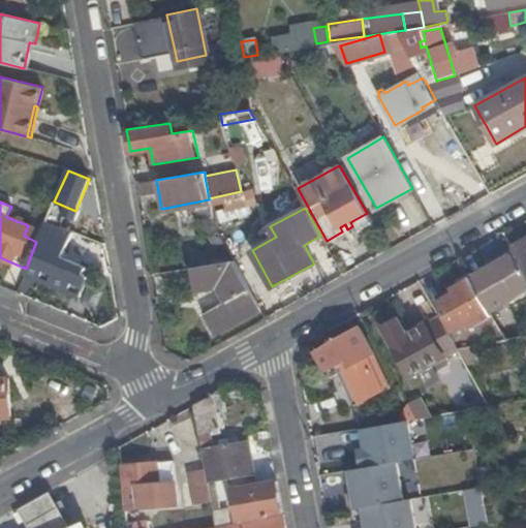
[(57,228),(43,223),(36,242),(34,247),(48,252),(57,228)]
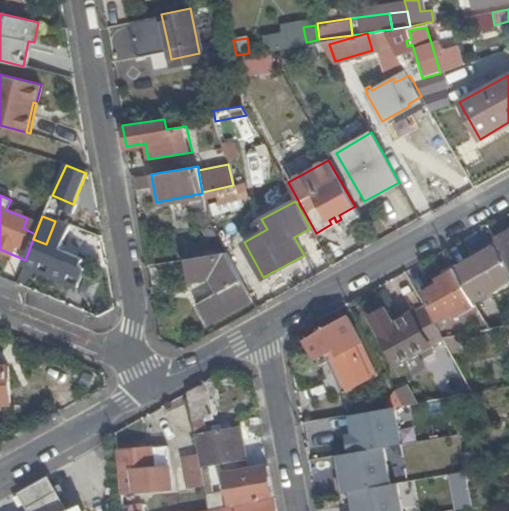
[(508,268),(508,234),(495,243),(496,245),(508,268)]
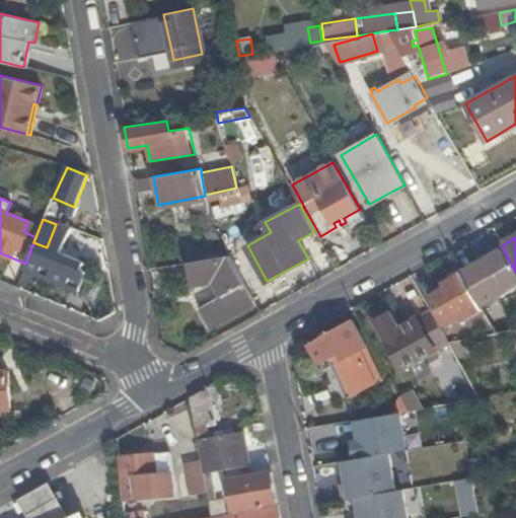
[(31,247),(25,264),(66,281),(72,277),(79,255),(65,250),(61,261),(31,247)]
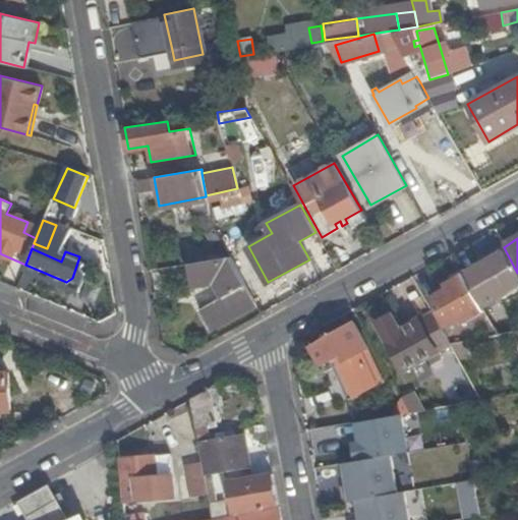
[(461,274),(480,308),(517,286),(517,273),(505,249),(461,274)]
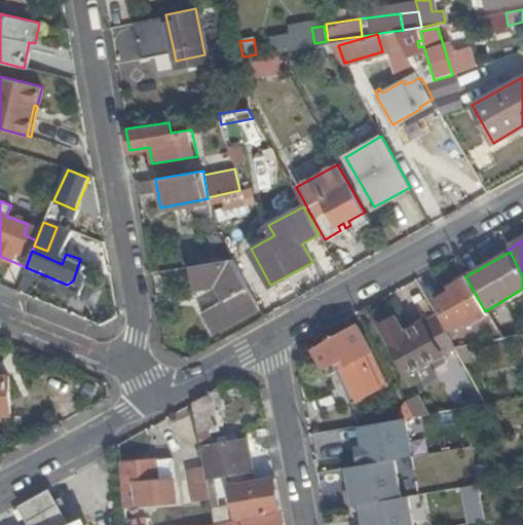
[(259,306),(232,258),(190,266),(194,288),(218,284),(225,298),(200,310),(212,333),(259,306)]
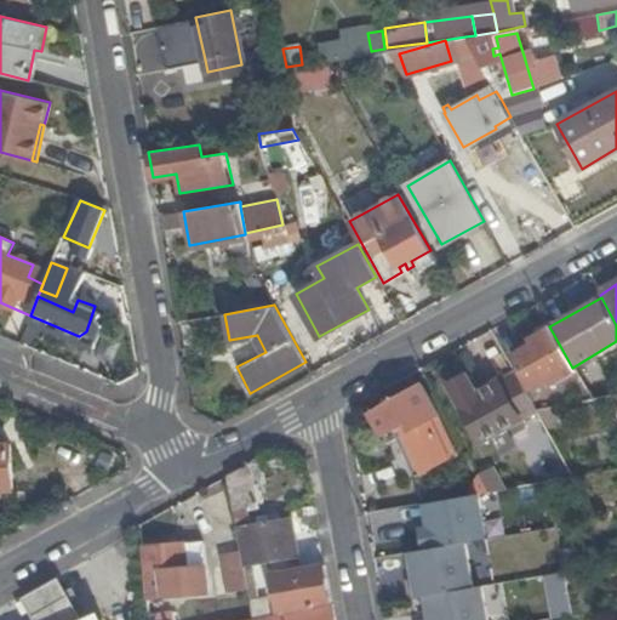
[(548,386),(575,370),(572,368),(549,326),(546,322),(531,330),(533,336),(527,339),(530,343),(510,354),(530,388),(544,380),(548,386)]
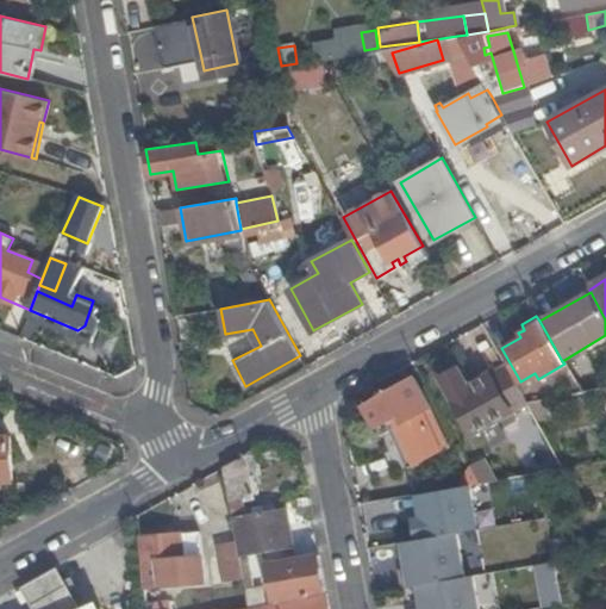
[(503,365),(449,396),(470,434),(510,414),(503,401),(517,391),(503,365)]
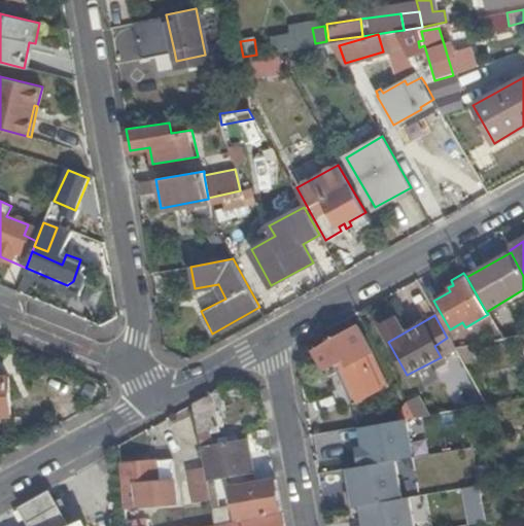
[(355,327),(312,351),(326,377),(341,369),(358,399),(387,384),(355,327)]
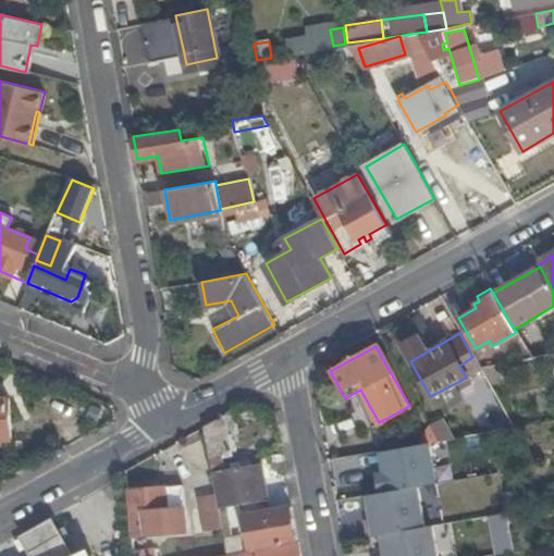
[(495,375),(494,365),(484,367),(485,378),(495,375)]
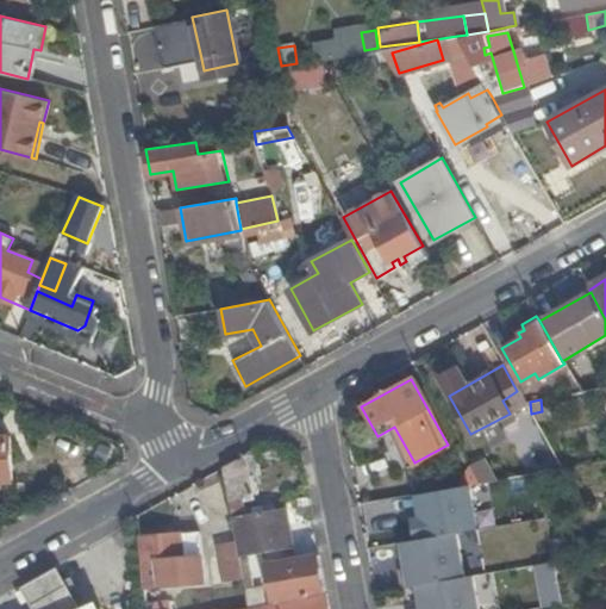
[(479,457),(467,464),(478,483),(536,473),(560,470),(550,451),(518,467),(514,460),(488,474),(479,457)]
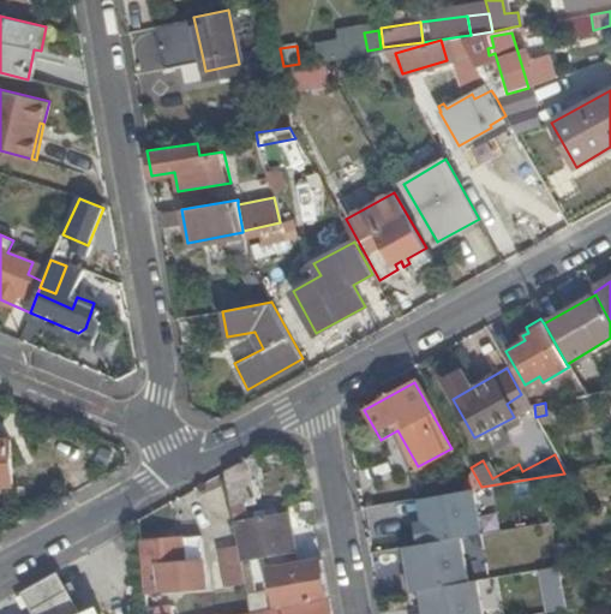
[(244,458),(222,470),(231,523),(233,522),(240,562),(292,553),(285,512),(241,520),(238,494),(249,493),(244,458)]
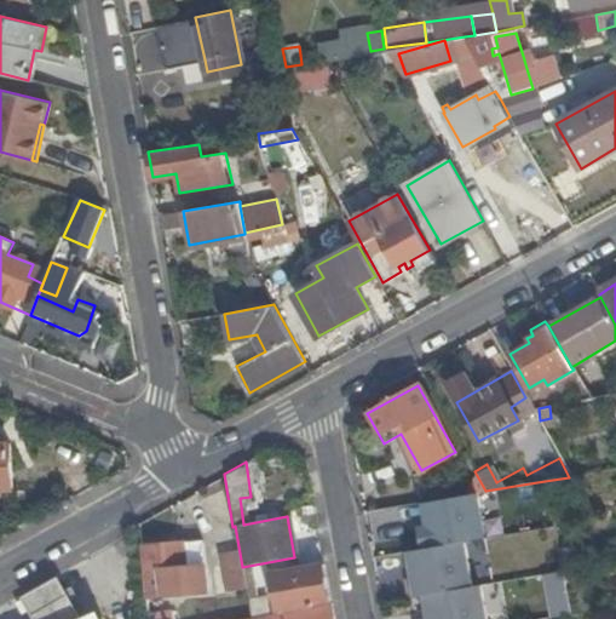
[(383,485),(387,509),(409,505),(403,481),(383,485)]
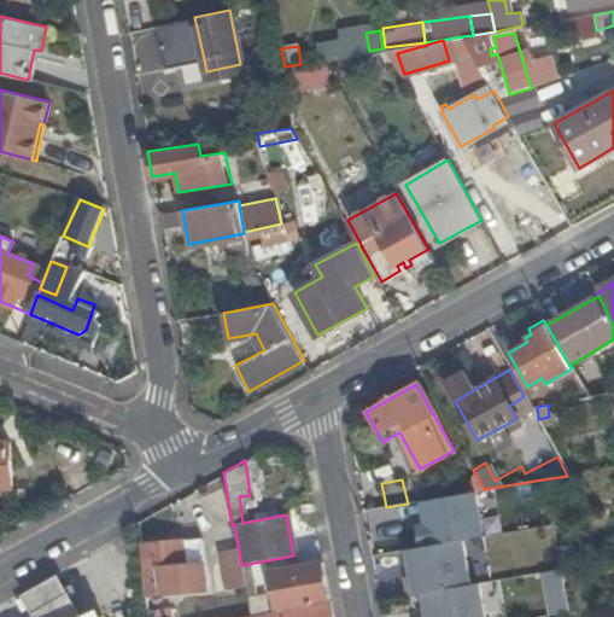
[(475,490),(417,501),(425,546),(480,536),(475,490)]
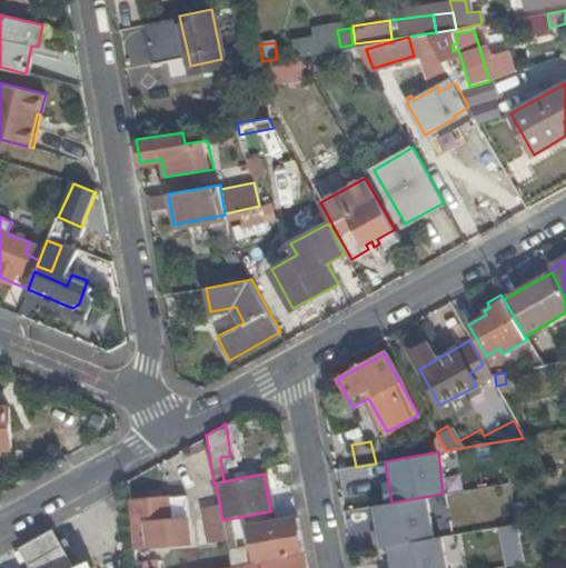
[(166,494),(126,499),(128,524),(139,521),(144,544),(188,537),(181,486),(166,488),(166,494)]
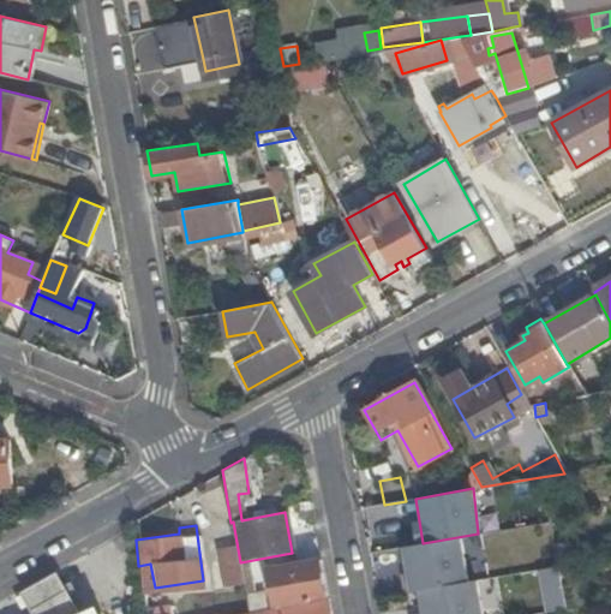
[(485,547),(483,532),(478,534),(467,535),(443,540),(401,548),(402,595),(451,588),(475,584),(491,580),(489,567),(485,547)]
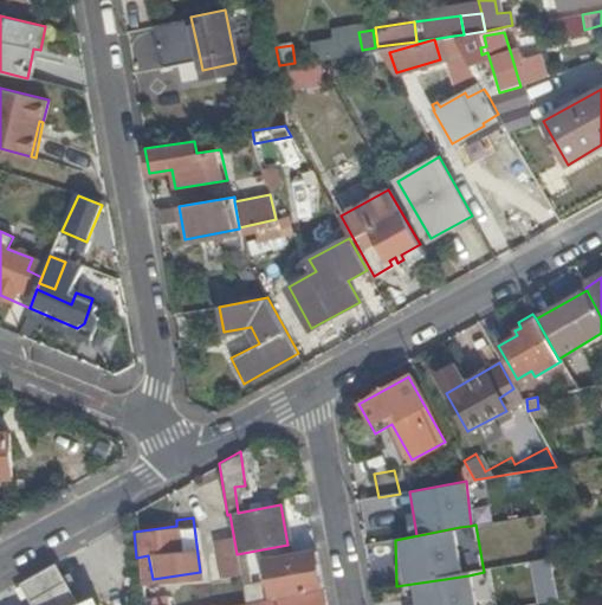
[(237,566),(235,561),(230,528),(212,532),(218,570),(237,566)]
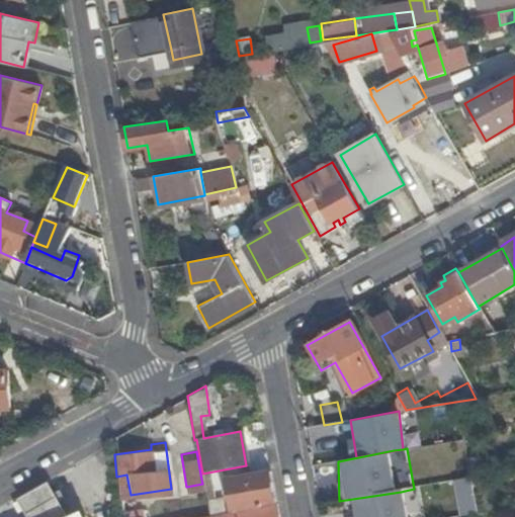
[(434,506),(436,516),(458,516),(476,514),(470,487),(466,466),(452,469),(443,470),(448,503),(434,506)]
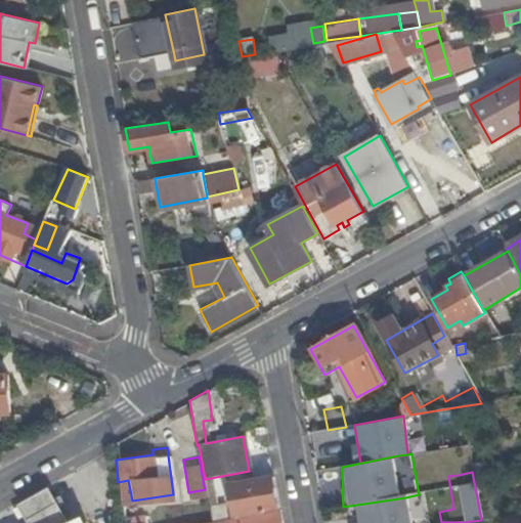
[(232,516),(277,509),(271,476),(227,483),(232,516)]
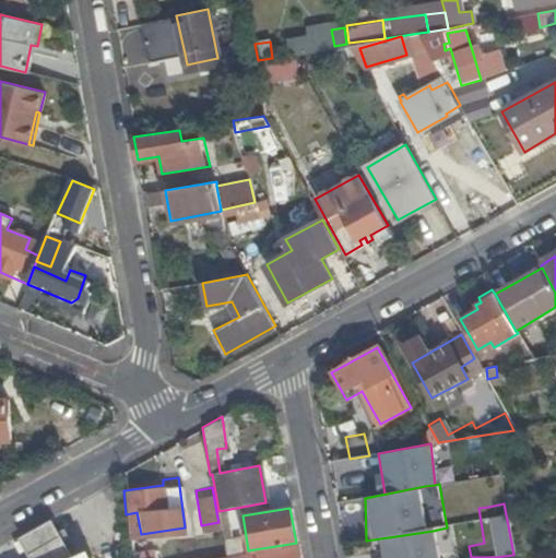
[(137,512),(126,514),(129,536),(141,534),(137,512)]
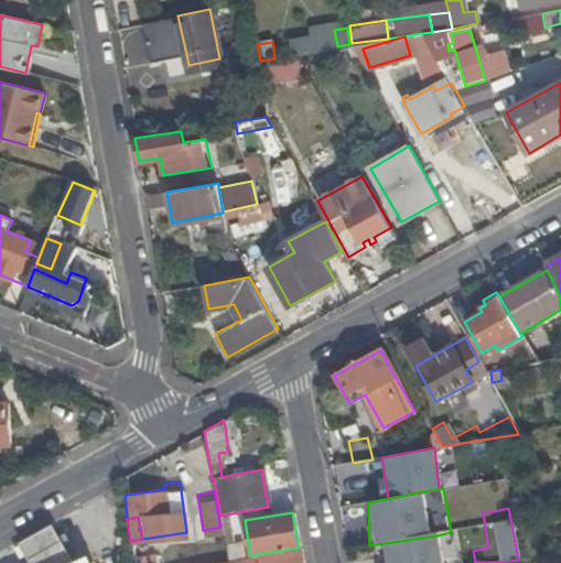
[(226,562),(236,560),(229,520),(219,522),(220,527),(226,562)]
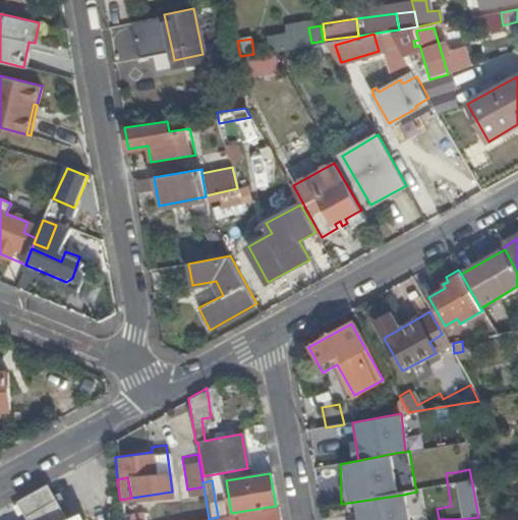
[(15,505),(23,519),(64,519),(47,487),(15,505)]
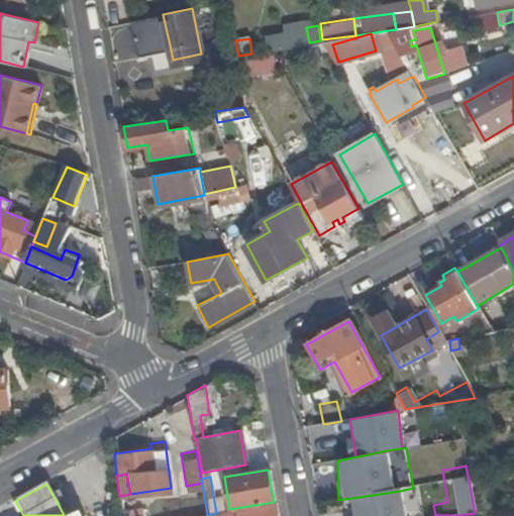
[(421,515),(418,486),(351,501),(353,515),(421,515)]
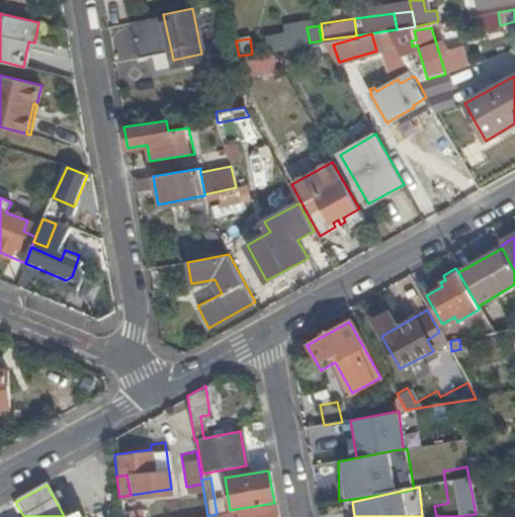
[(207,516),(200,516),(276,516),(274,503),(217,514),(207,516)]
